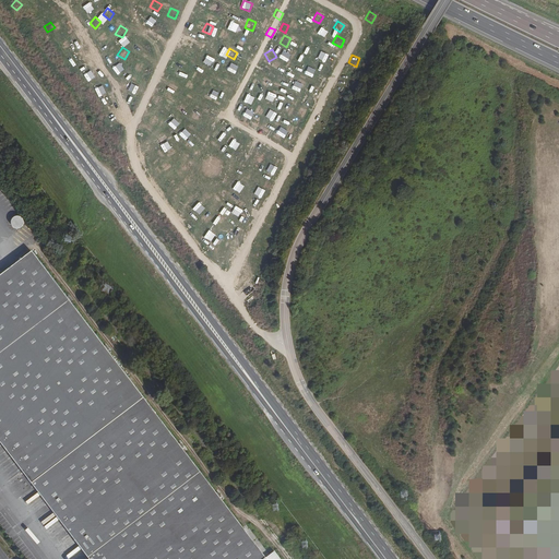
[(319,64),(326,68),(331,59),(323,56),(319,64)]
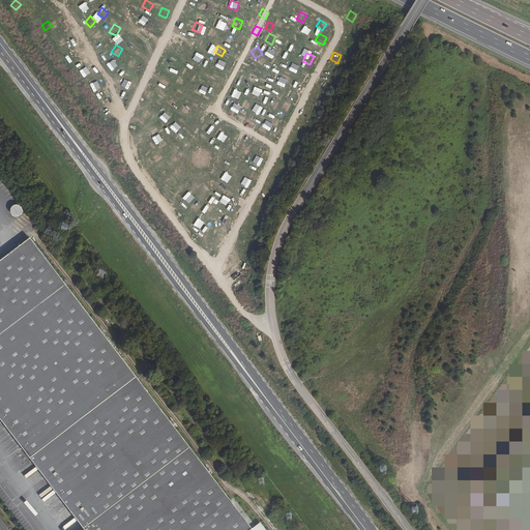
[(131,69),(136,62),(129,58),(124,65),(131,69)]
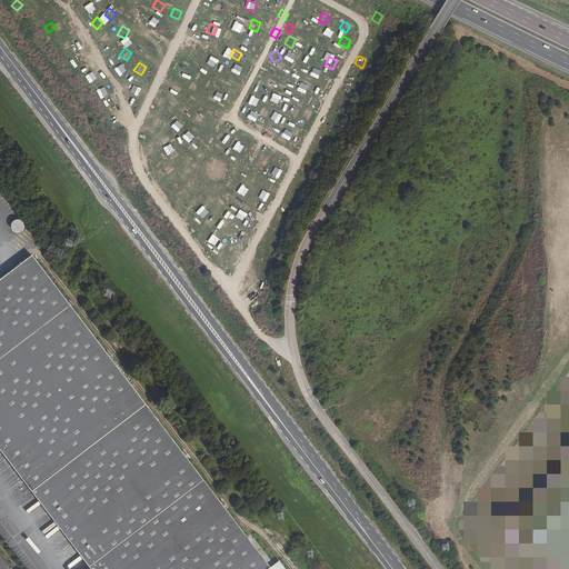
[(195,65),(192,72),(200,76),(203,68),(195,65)]
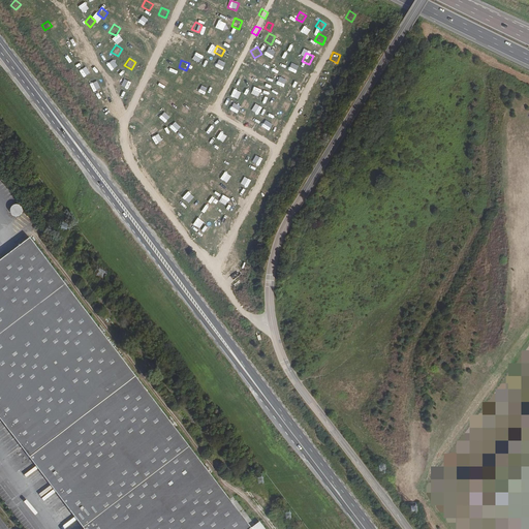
[(69,61),(62,65),(66,72),(73,68),(69,61)]
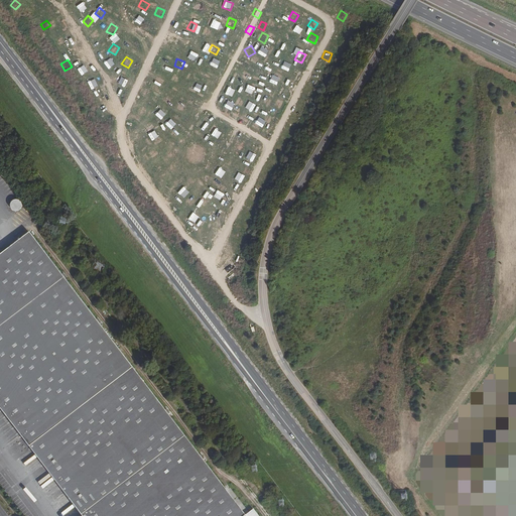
[(194,70),(198,63),(190,59),(186,66),(194,70)]
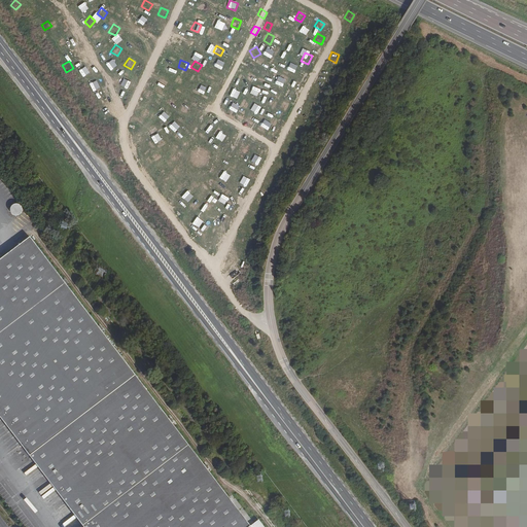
[(253,74),(255,67),(248,64),(245,71),(253,74)]
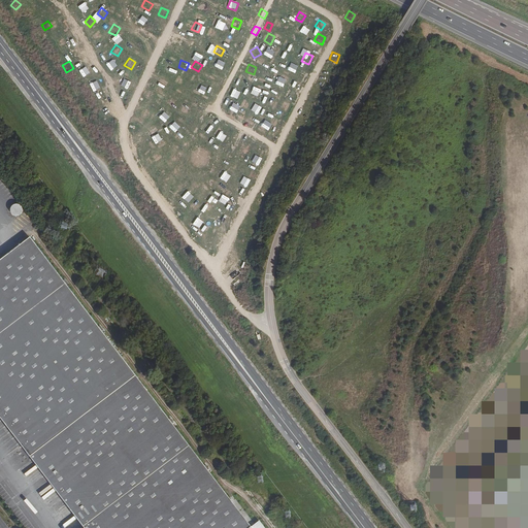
[(236,80),(239,73),(232,69),(229,77),(236,80)]
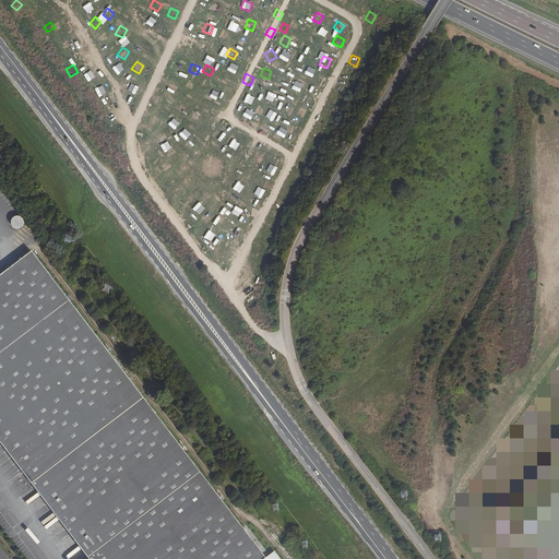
[(340,82),(347,85),(351,78),(343,74),(340,82)]
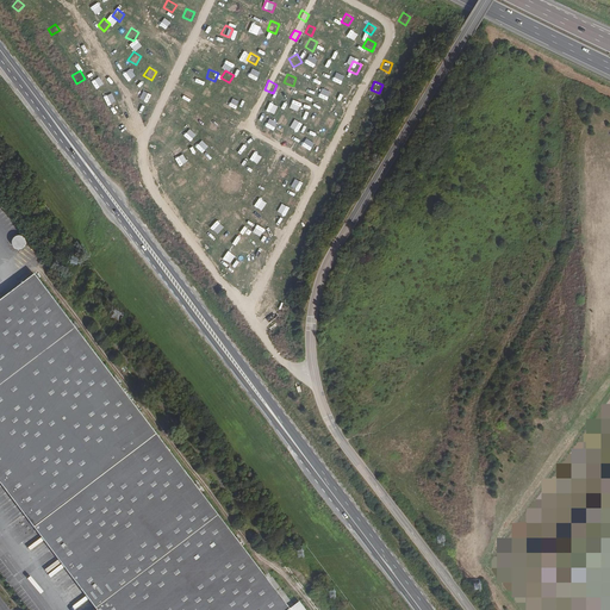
[(188,91),(197,94),(200,85),(192,82),(188,91)]
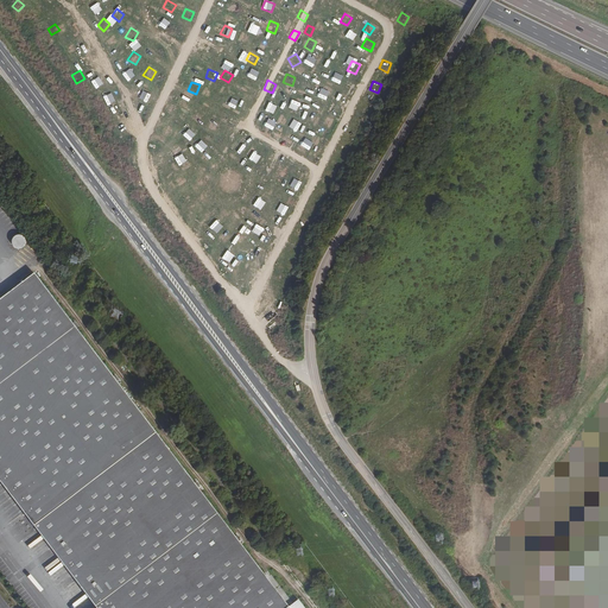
[(211,100),(219,106),(225,97),(217,93),(211,100)]
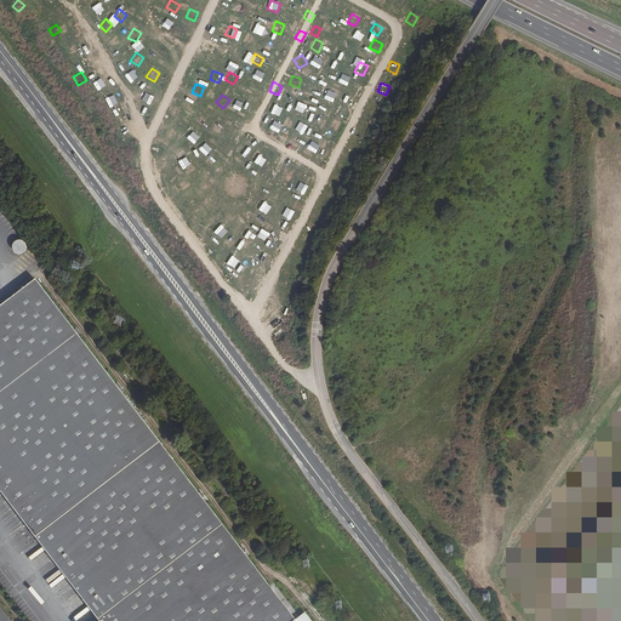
[(142,108),(149,110),(153,102),(144,100),(142,108)]
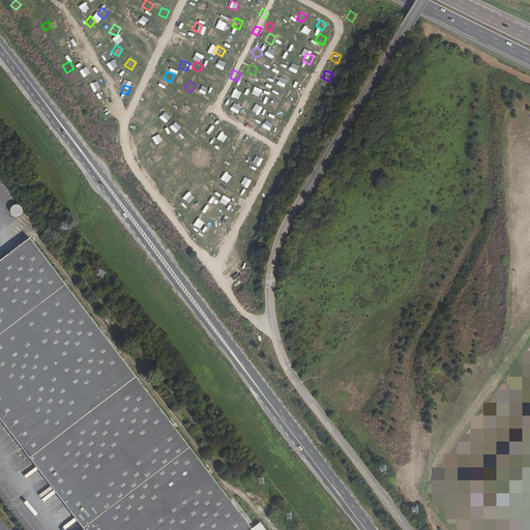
[(208,96),(215,99),(219,91),(212,89),(208,96)]
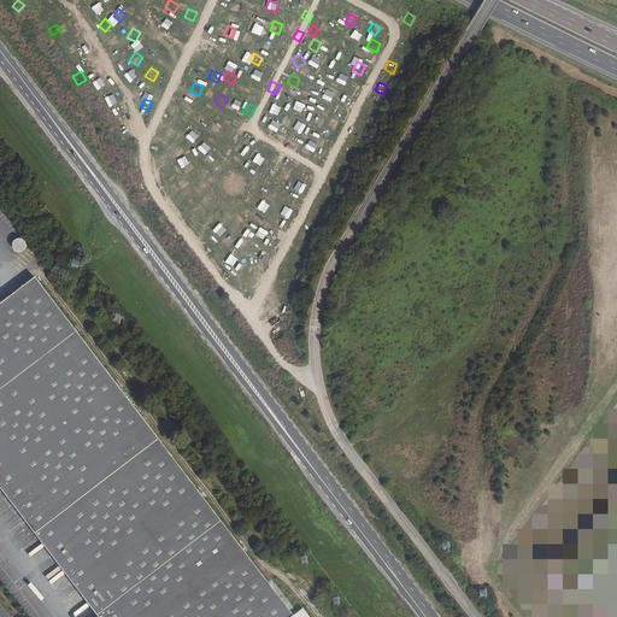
[(259,105),(257,115),(265,117),(268,107),(259,105)]
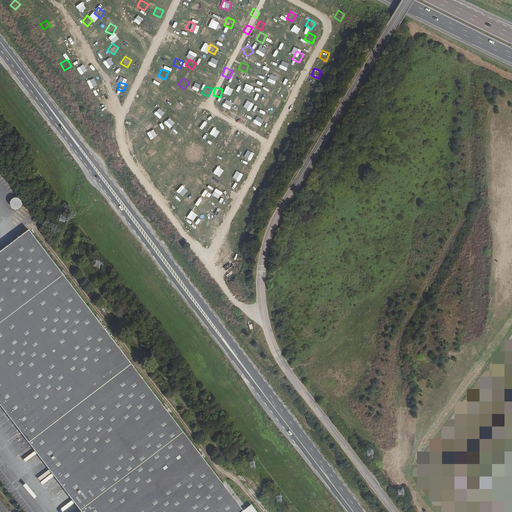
[(94,102),(101,99),(98,93),(91,97),(94,102)]
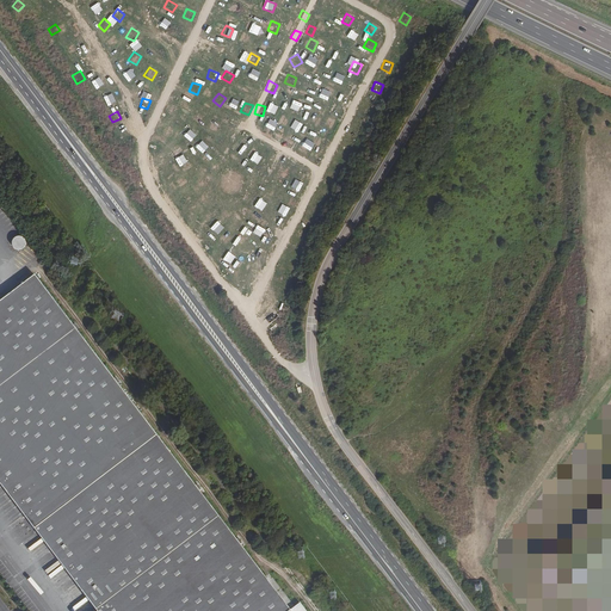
[(230,111),(227,119),(235,123),(239,113),(230,111)]
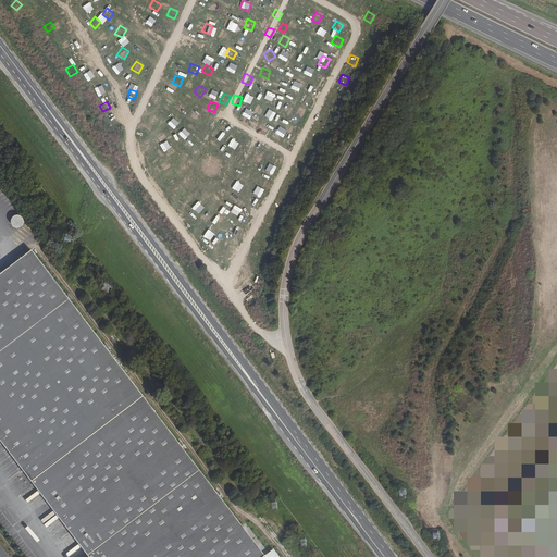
[(157,114),(164,119),(169,111),(161,107),(157,114)]
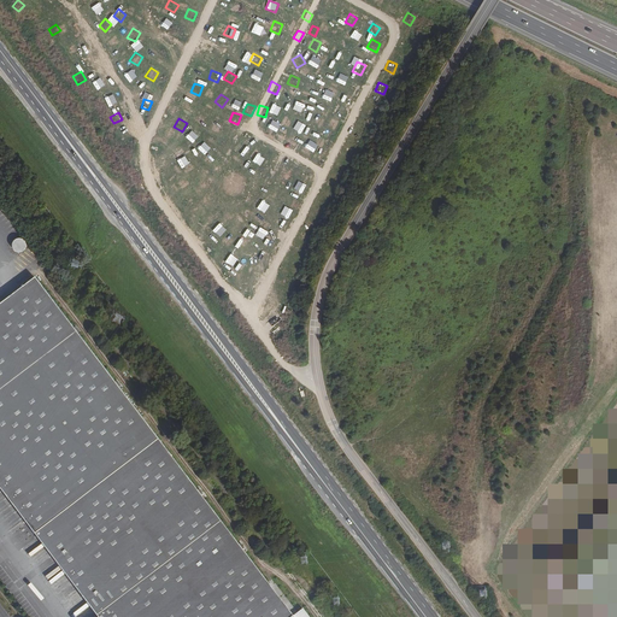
[(252,131),(260,135),(264,127),(256,123),(252,131)]
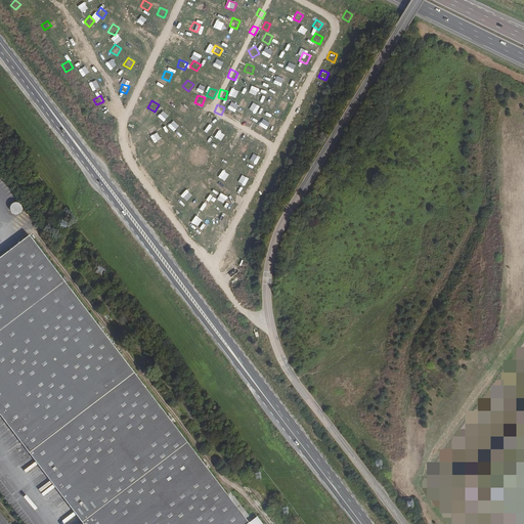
[(264,118),(267,111),(259,107),(257,115),(264,118)]
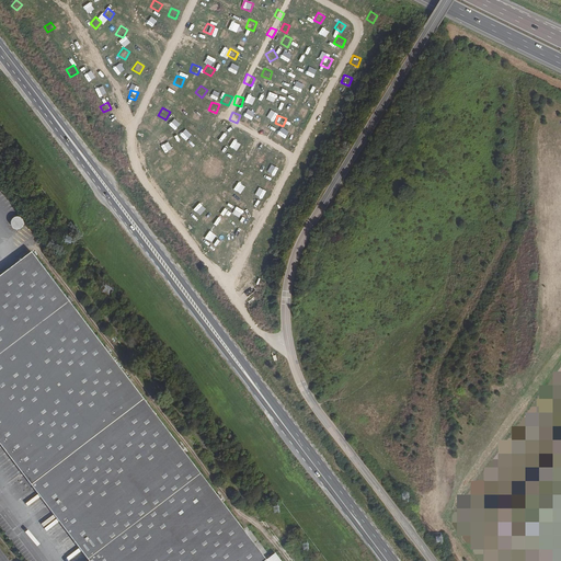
[(322,115),(318,123),(325,127),(330,119),(322,115)]
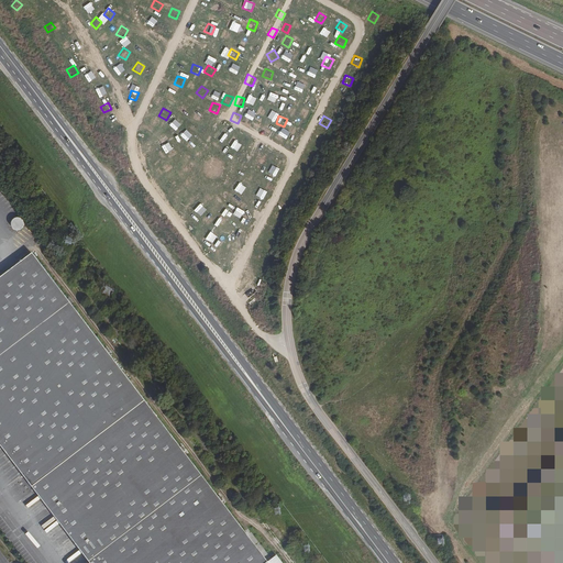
[(201,119),(198,127),(206,131),(209,123),(201,119)]
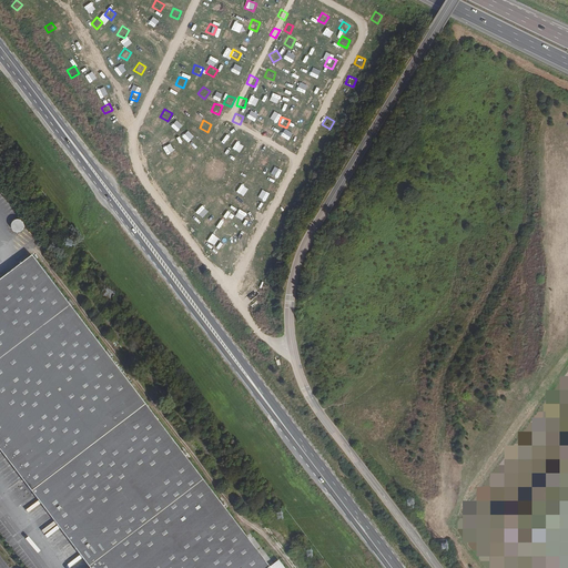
[(245,123),(242,131),(250,134),(253,128),(245,123)]
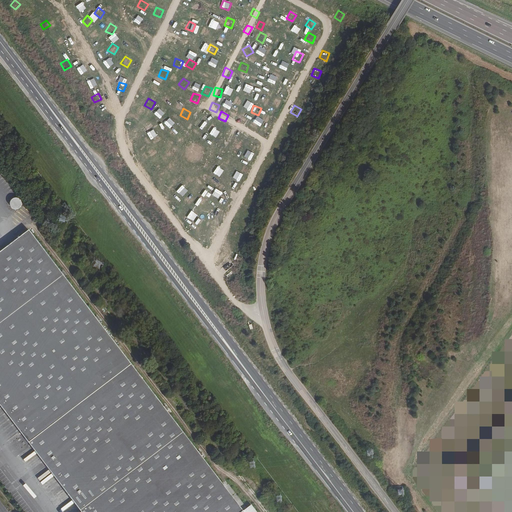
[(152,123),(156,116),(149,113),(146,120),(152,123)]
